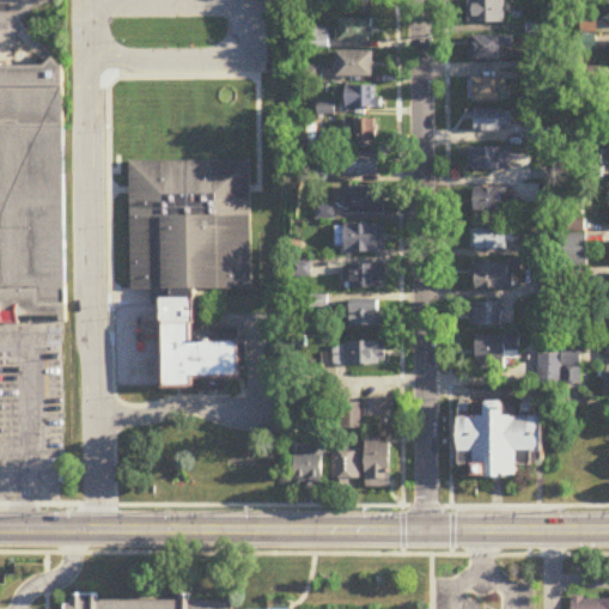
[(466,0),(466,22),(501,22),(501,0),(466,0)]
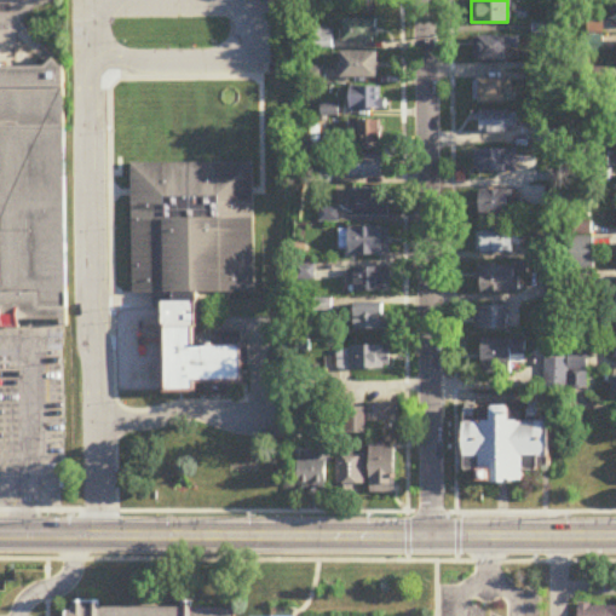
[(374,17),(340,17),(340,40),(374,40),(374,17)]
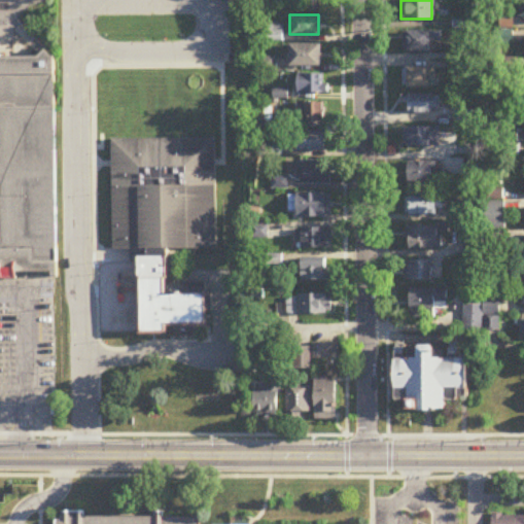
[(439,29),(400,29),(400,49),(428,49),(428,39),(439,39),(439,29)]
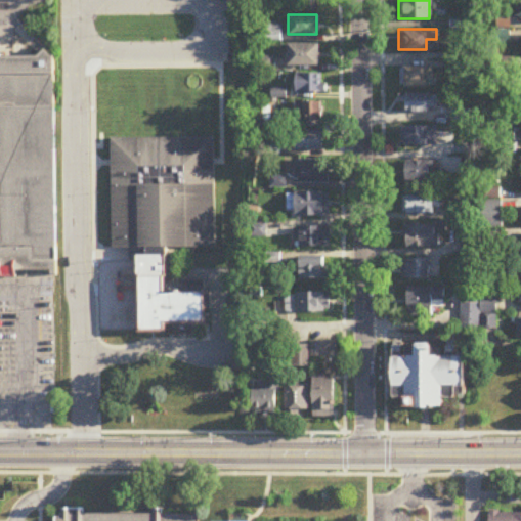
[(318,43),(287,43),(287,64),(318,64),(318,43)]
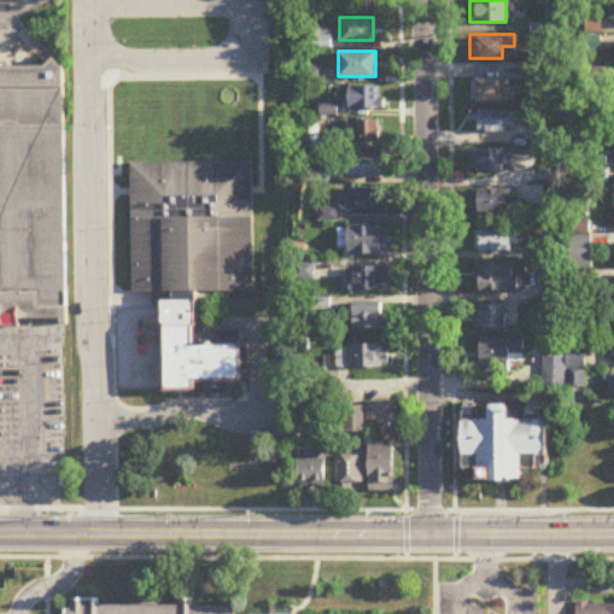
[(0,322),(63,321),(60,65),(57,65),(51,58),(47,62),(44,65),(0,65),(0,322)]
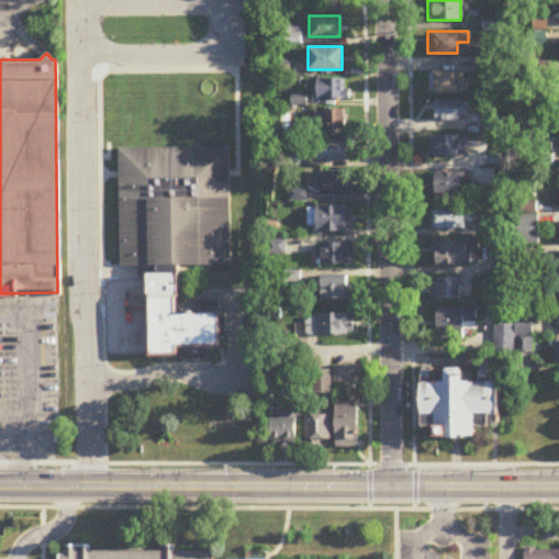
[(457,69),(427,69),(427,90),(457,90),(457,69)]
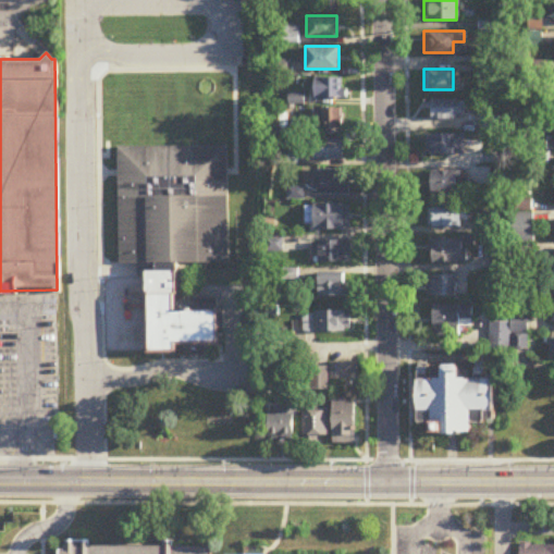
[(343,76),(311,76),(311,98),(343,98),(343,76)]
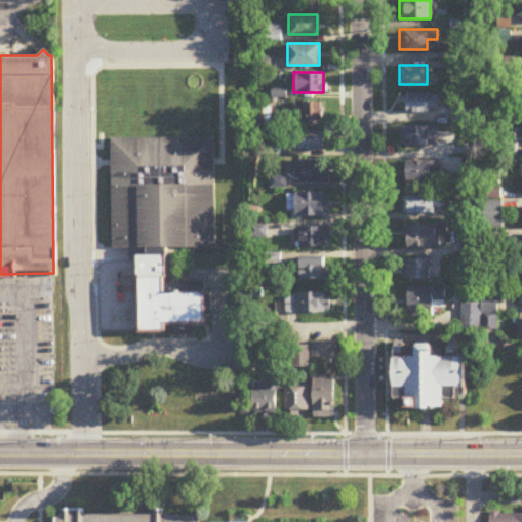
[(435,110),(435,92),(404,92),(404,110),(435,110)]
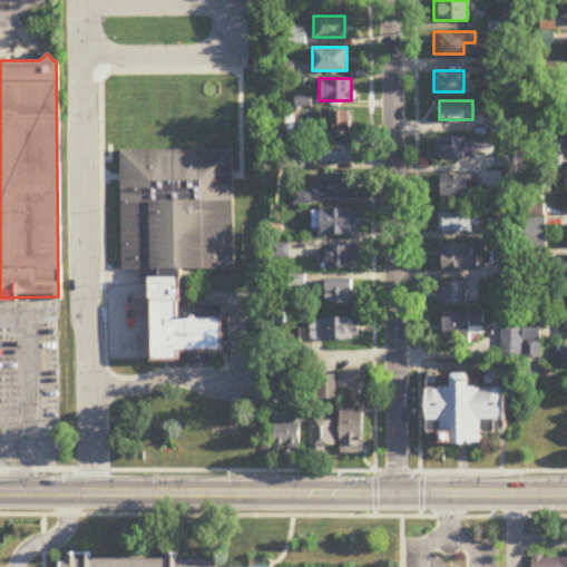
[(328,130),(348,130),(348,110),(328,110),(328,130)]
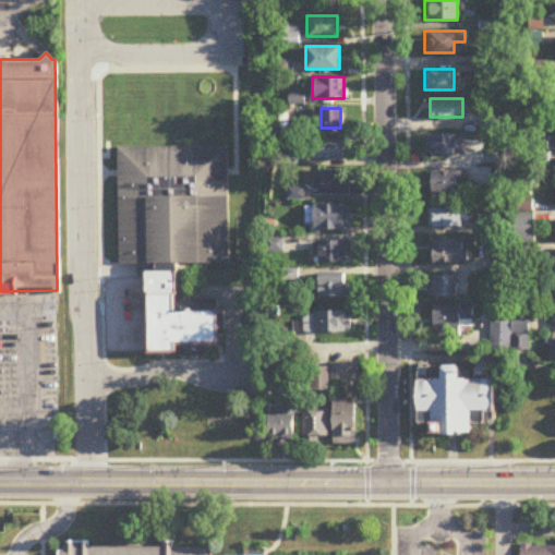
[(424,132),(424,152),(462,152),(462,132),(424,132)]
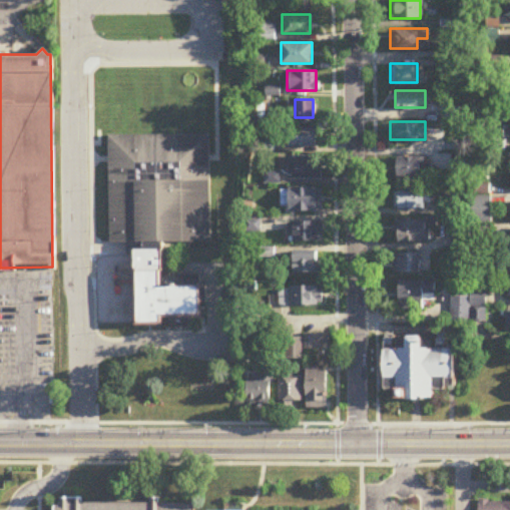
[(286,145),(318,145),(318,127),(286,127),(286,145)]
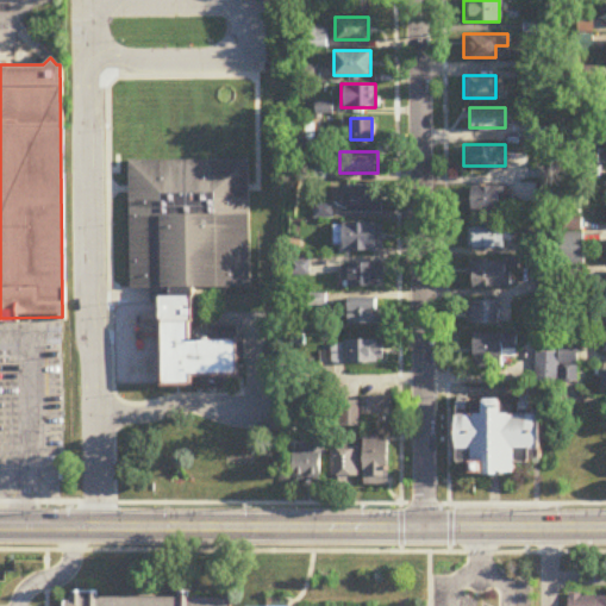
[(144,300),(144,287),(126,288),(126,158),(245,158),(247,287),(193,287),(193,322),(191,322),(191,339),(239,339),(241,378),(193,378),(193,386),(160,386),(160,382),(160,322),(157,322),(157,300),(144,300)]
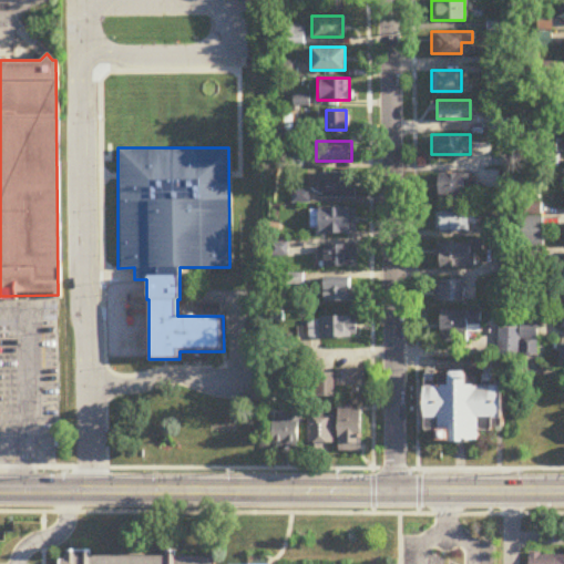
[(318,198),(352,198),(352,171),(318,171),(318,198)]
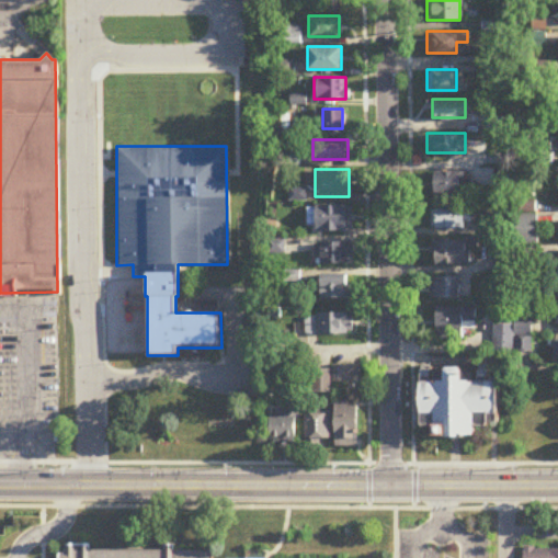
[(432,195),(462,195),(462,170),(432,170),(432,195)]
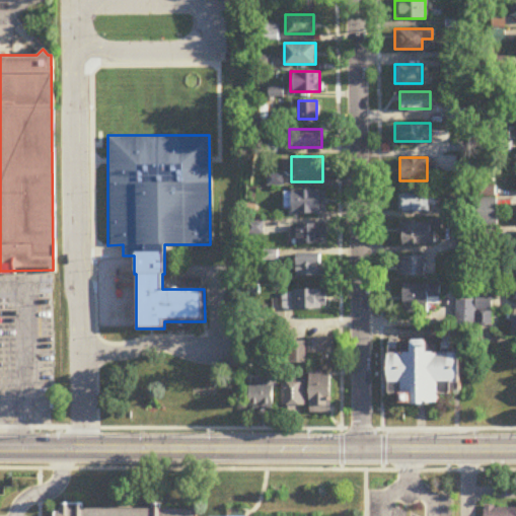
[(323,213),(323,189),(290,189),(290,213),(323,213)]
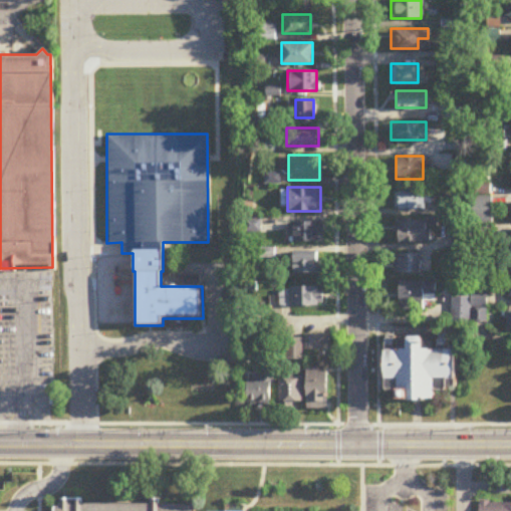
[(430,188),(394,188),(394,208),(430,208),(430,188)]
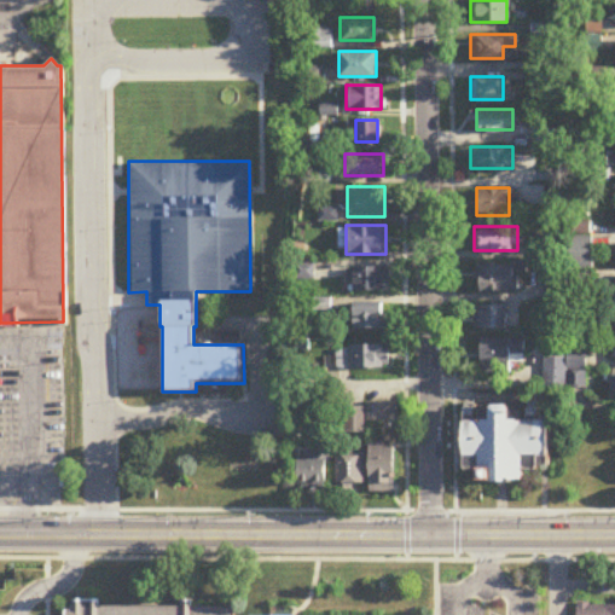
[(521,290),(521,262),(479,262),(479,290),(521,290)]
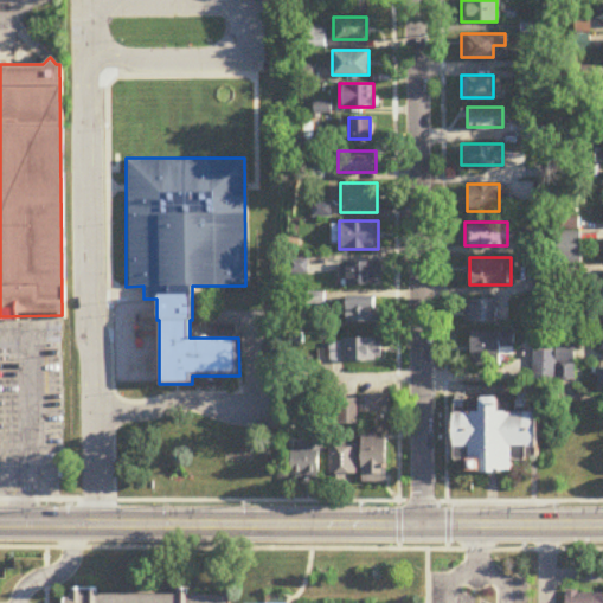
[(379,284),(379,261),(342,261),(342,284),(379,284)]
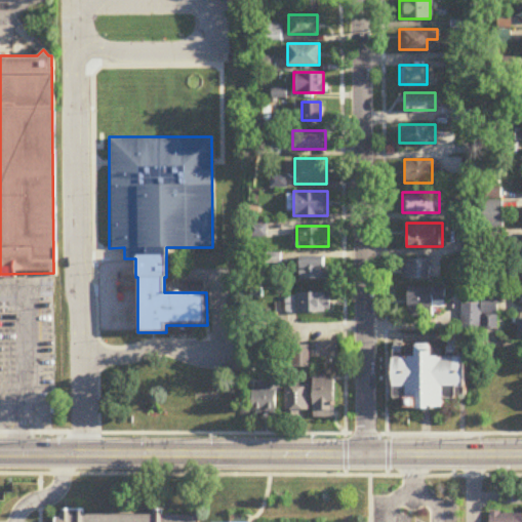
[(291,257),(291,278),(327,278),(327,257),(291,257)]
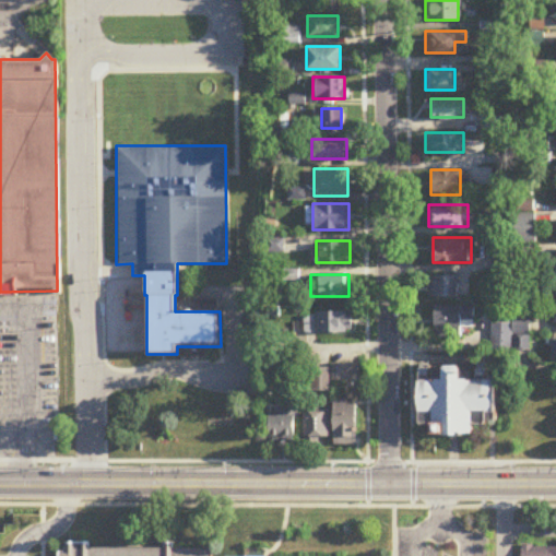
[(457,274),(427,274),(427,296),(457,296),(457,274)]
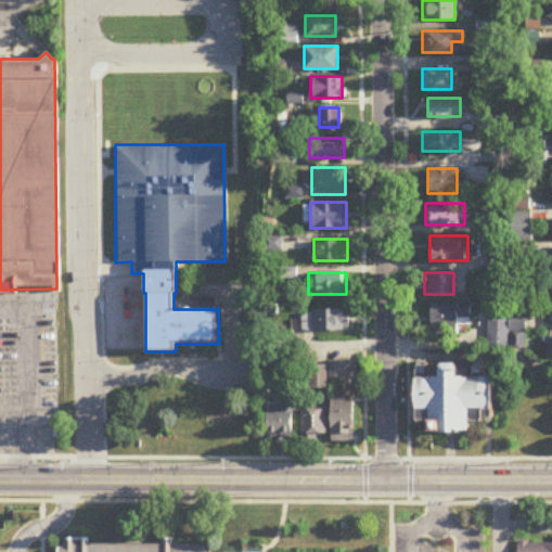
[(431,333),(458,333),(458,317),(469,317),(469,303),(431,303),(431,333)]
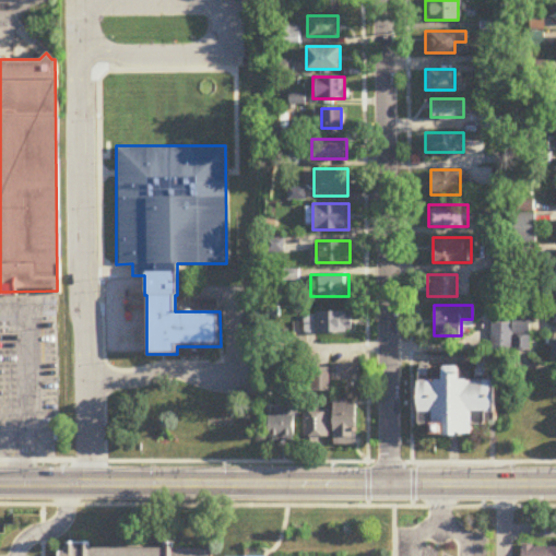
[(350,312),(302,312),(302,332),(350,332),(350,312)]
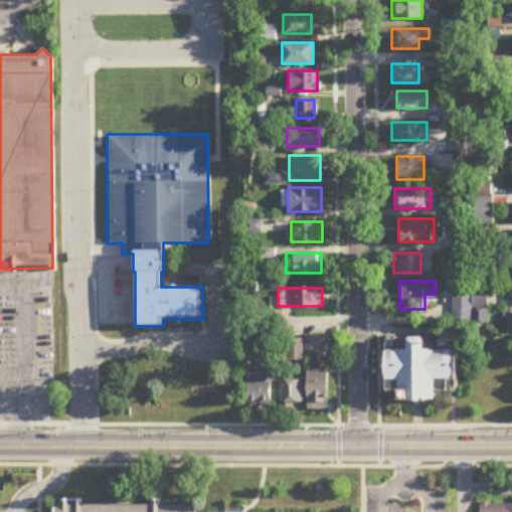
[(303,334),(303,349),(327,349),(327,334),(303,334)]
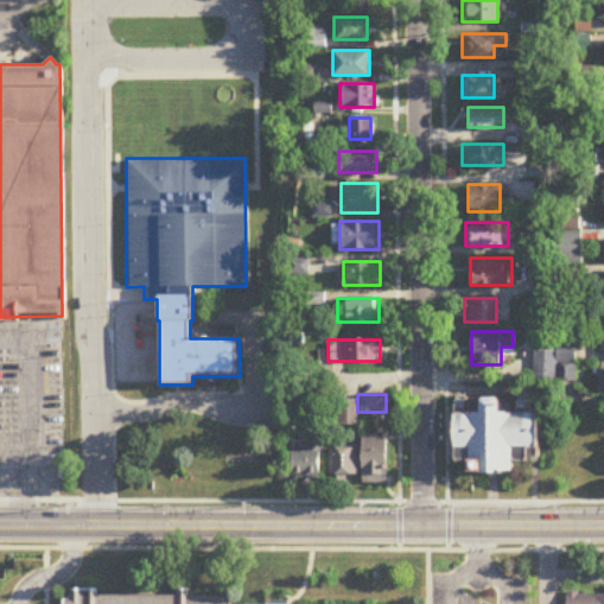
[(457,413),(457,461),(472,461),(472,474),(515,474),(515,458),(539,458),(539,413),(502,413),(502,398),(484,399),(484,413),(457,413)]
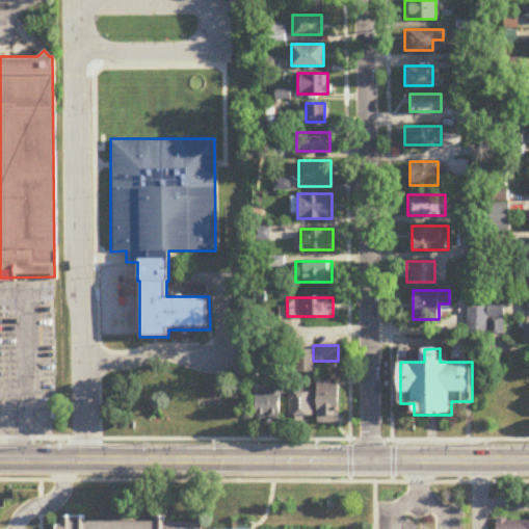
[(339,422),(339,384),(318,384),(318,422),(339,422)]
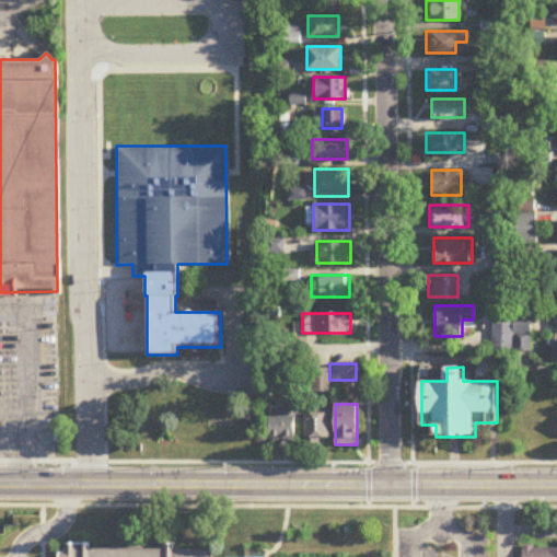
[(296,408),(269,408),(269,439),(296,439),(296,408)]
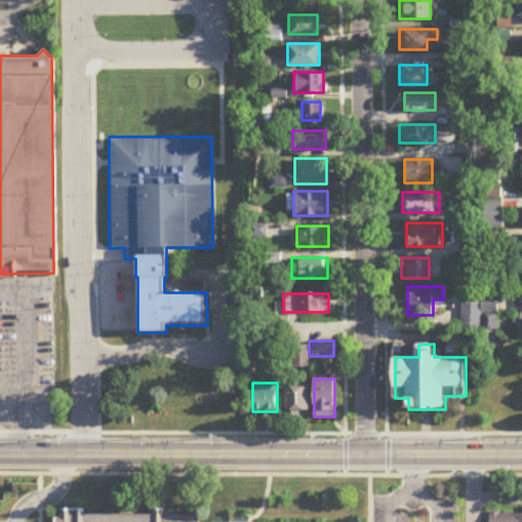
[(309,386),(284,386),(284,410),(309,410),(309,386)]
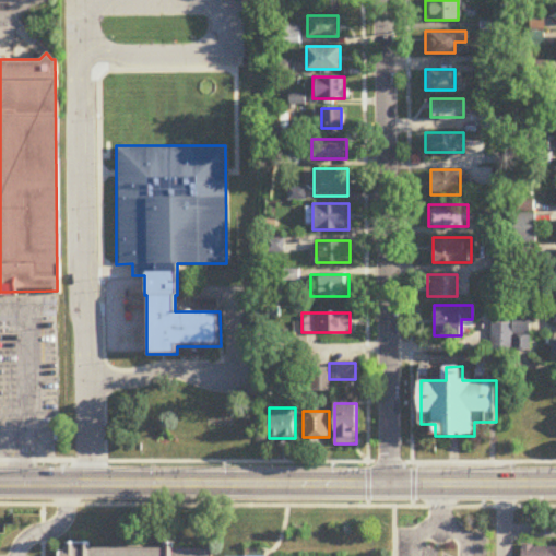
[(55,546),(55,555),(204,555),(205,544),(167,544),(167,539),(160,539),(160,544),(84,544),(84,537),(62,537),(62,543),(59,543),(59,546),(55,546)]
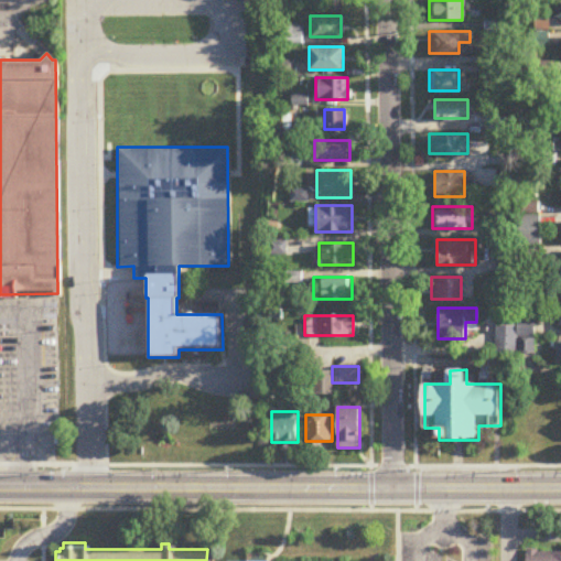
[(560,560),(560,543),(559,545),(559,550),(524,549),(524,560),(560,560)]
